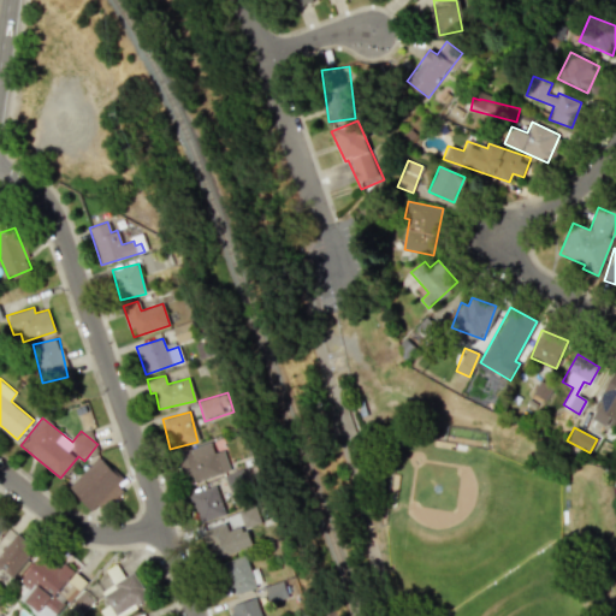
[(213,452),(209,442),(176,454),(187,485),(230,471),(223,450),(213,452)]
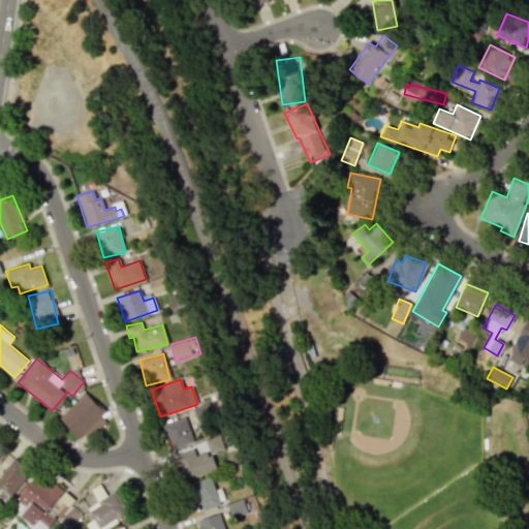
[(59,417),(82,441),(107,416),(85,393),(59,417)]
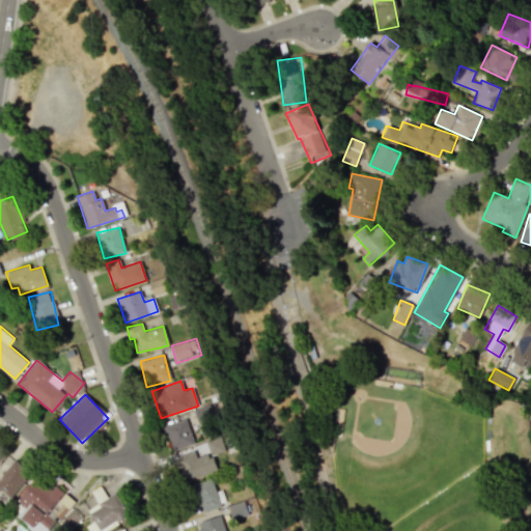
[(163,426),(172,451),(195,443),(186,418),(163,426)]
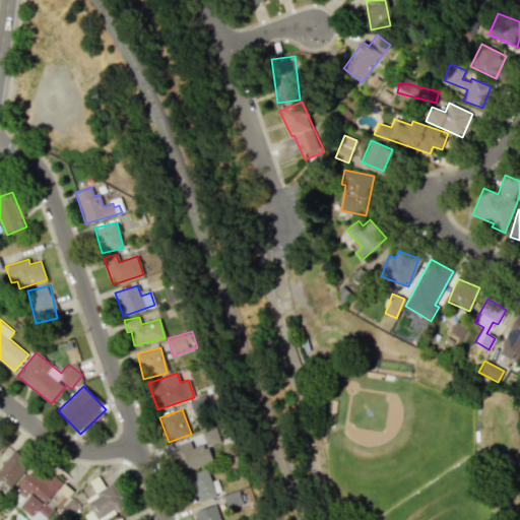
[(201,432),(204,444),(190,448),(189,442),(171,447),(177,472),(211,462),(207,445),(219,442),(215,428),(201,432)]
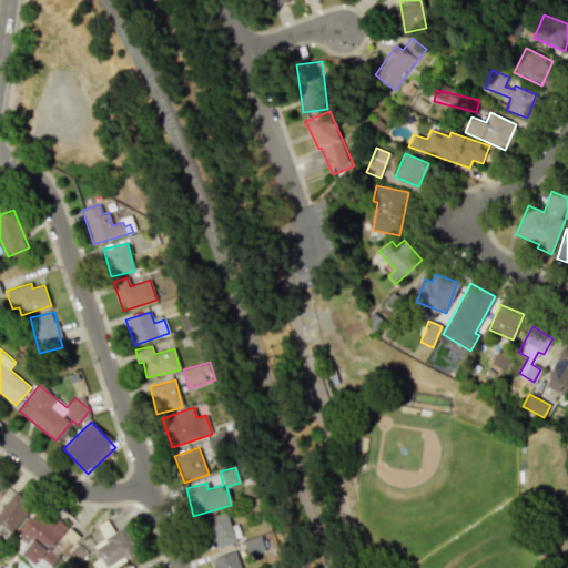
[(0,524),(9,533),(33,505),(17,490),(0,508),(0,524)]
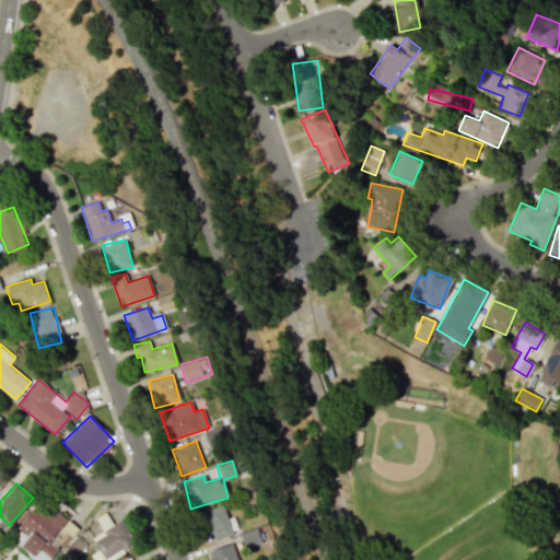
[(56,513),(54,517),(34,504),(16,529),(25,535),(19,545),(36,558),(38,555),(47,559),(51,559),(76,526),(56,513)]
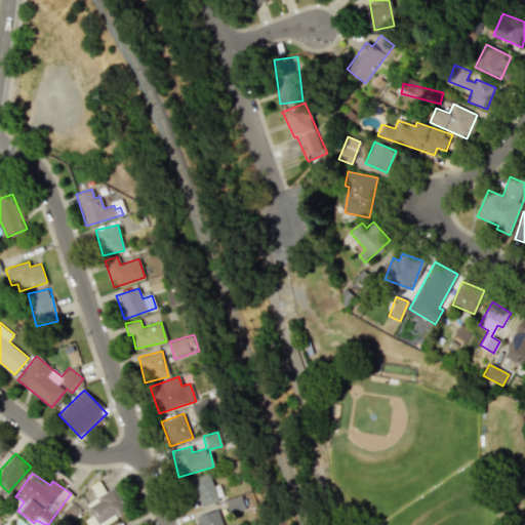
[(219,484),(212,486),(209,474),(190,478),(197,506),(224,499),(219,484)]
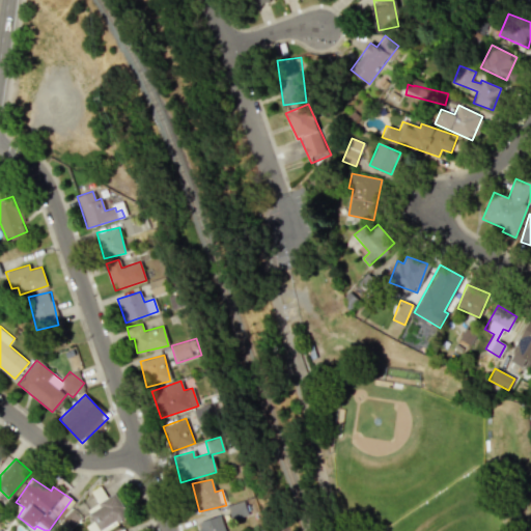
[(106,497),(100,485),(90,491),(98,504),(87,509),(98,530),(128,514),(115,493),(106,497)]
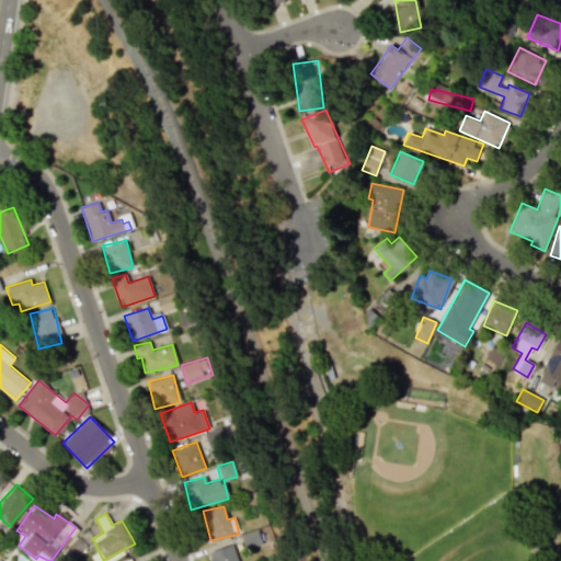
[(262,544),(256,528),(240,535),(245,549),(262,544)]
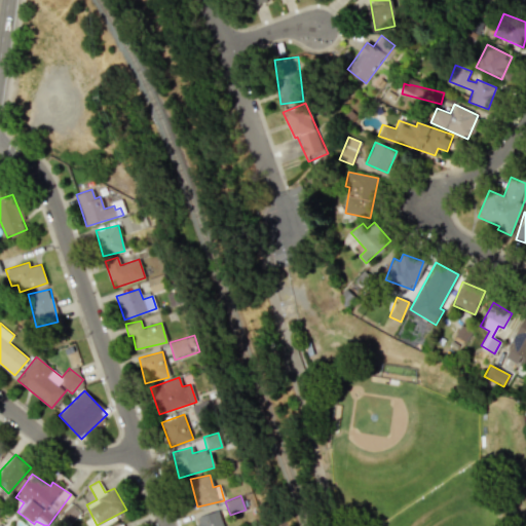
[(196,517),(198,525),(222,525),(219,511),(196,517)]
